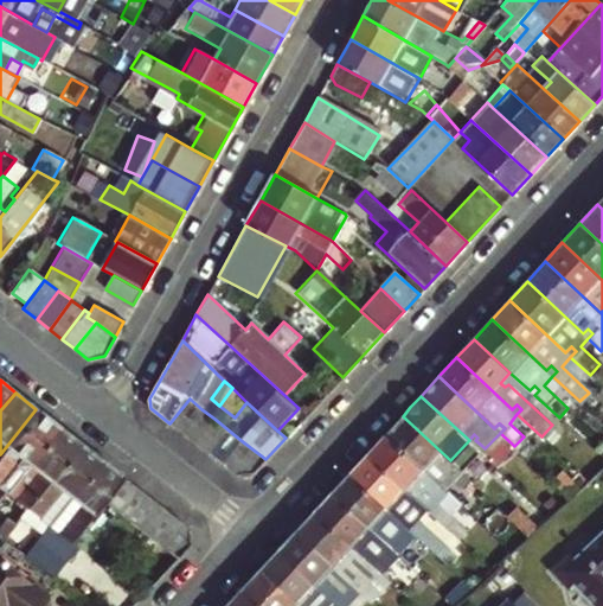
[(183,433),(201,409),(190,399),(170,423),(183,433)]
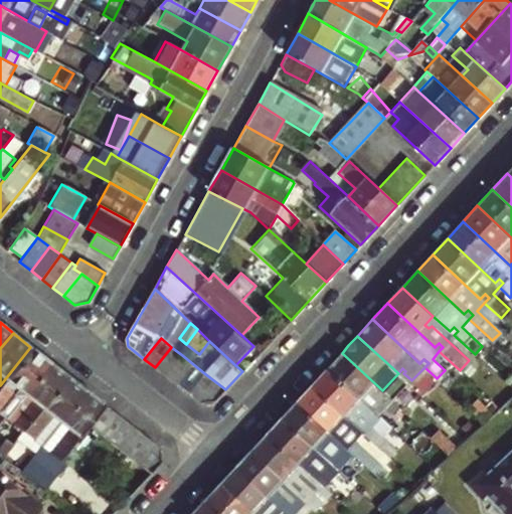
[(0,414),(4,417),(48,360),(30,347),(0,385),(0,414)]
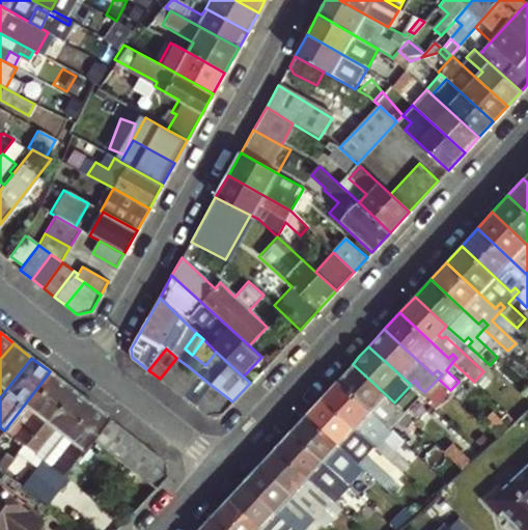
[(188,366),(176,358),(160,379),(171,387),(188,366)]
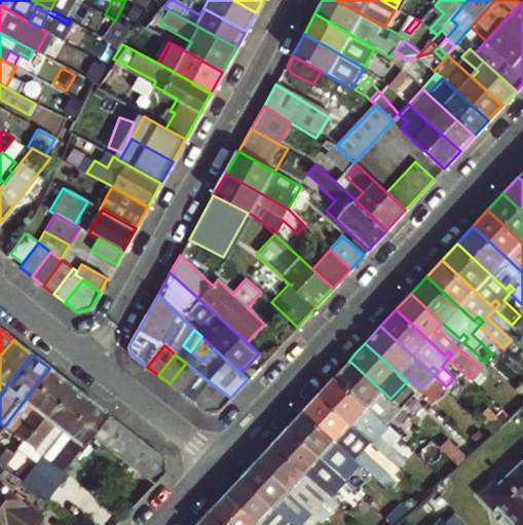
[(390,399),(349,361),(335,376),(367,406),(373,398),(408,429),(415,421),(390,399)]
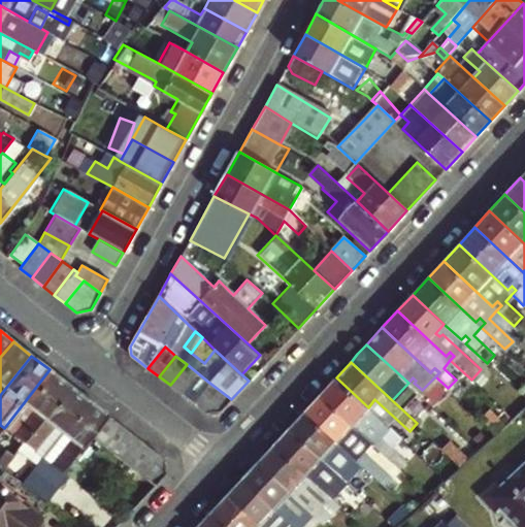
[(198,373),(187,364),(170,385),(182,394),(198,373)]
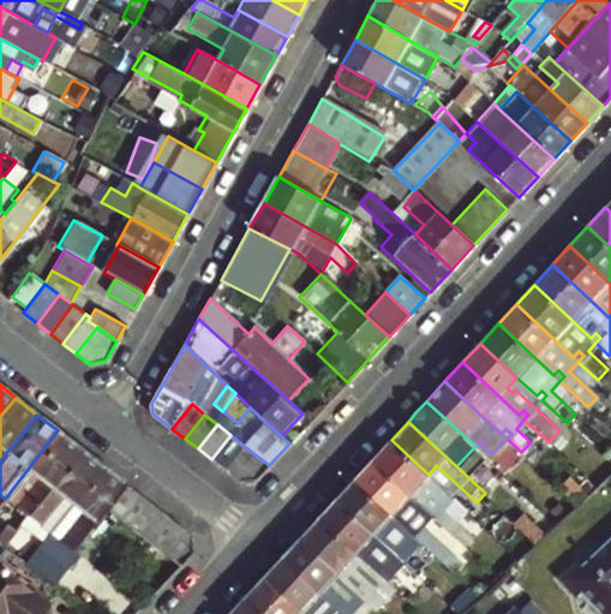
[(5,499),(27,516),(79,448),(58,430),(5,499)]
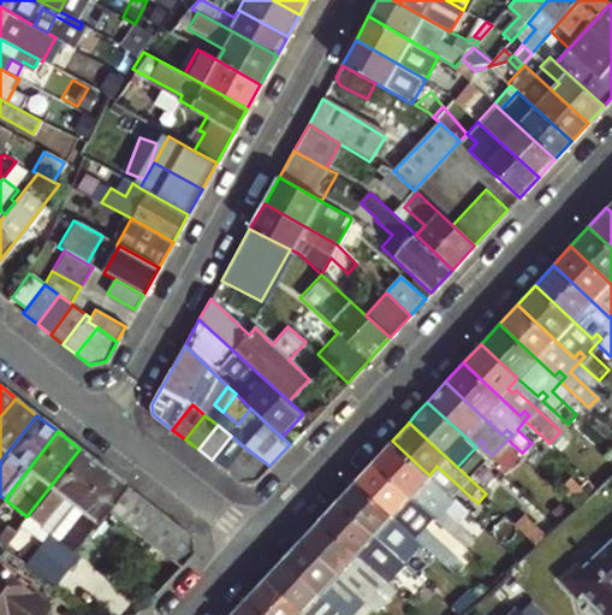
[(244,447),(231,436),(212,460),(225,471),(244,447)]
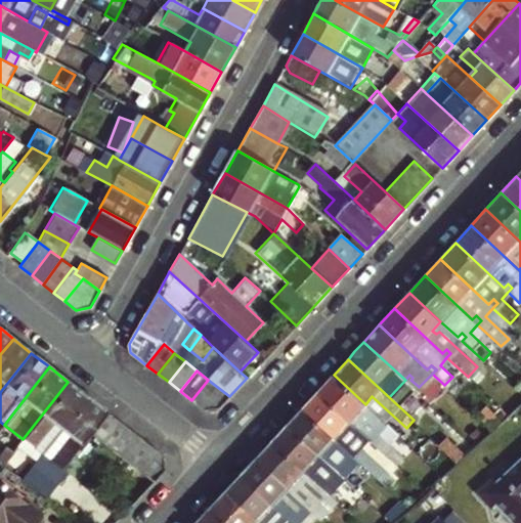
[(365,404),(334,375),(317,392),(348,422),(394,464),(401,455),(357,413),(365,404)]
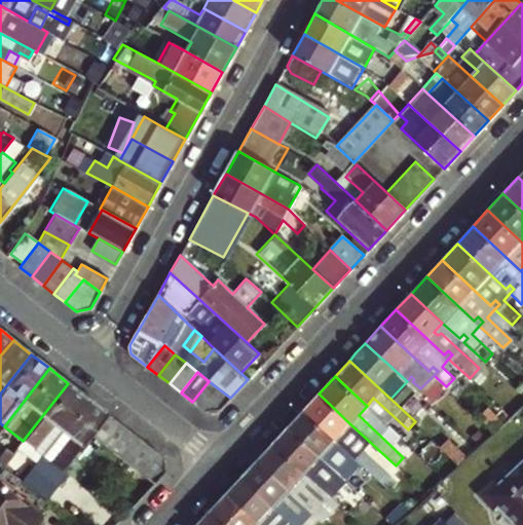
[(230,398),(209,381),(192,402),(206,412),(219,410),(230,398)]
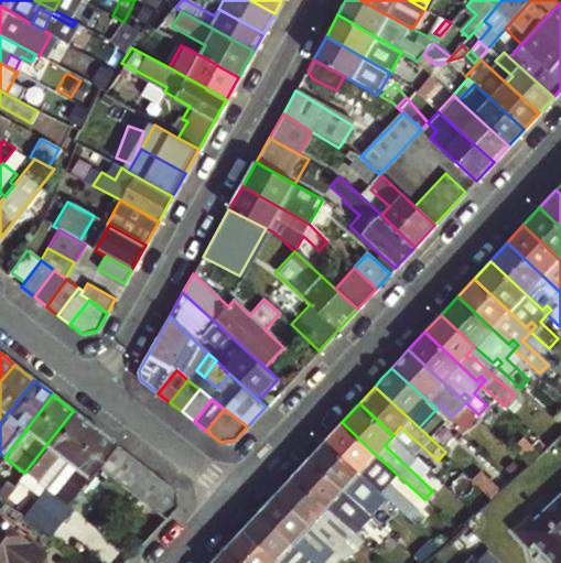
[(73,411),(24,473),(43,487),(92,425),(73,411)]
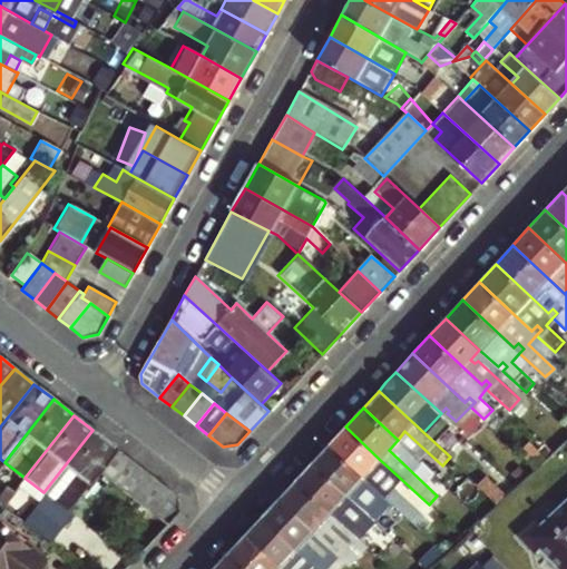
[(379,459),(345,427),(329,444),(363,477),(408,518),(416,509),(371,468),(379,459)]
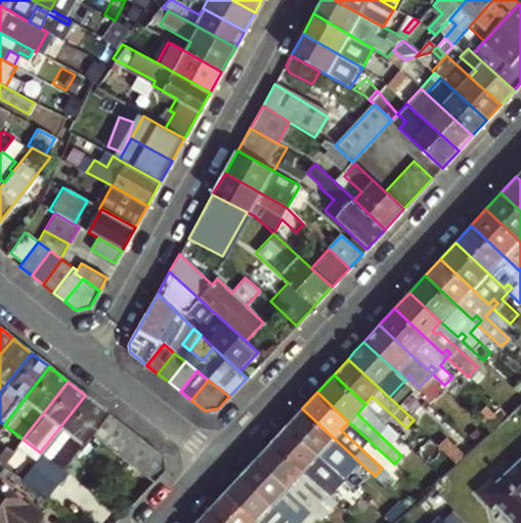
[(104,410),(85,395),(40,452),(27,470),(19,480),(43,497),(64,471),(59,467),(87,431),(104,410)]
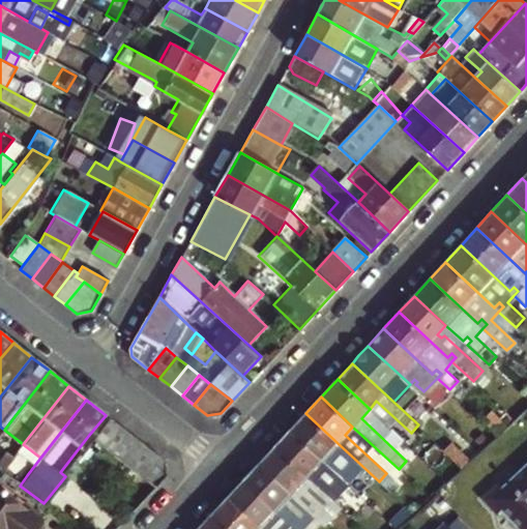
[(290,430),(322,460),(338,443),(305,413),(290,430)]
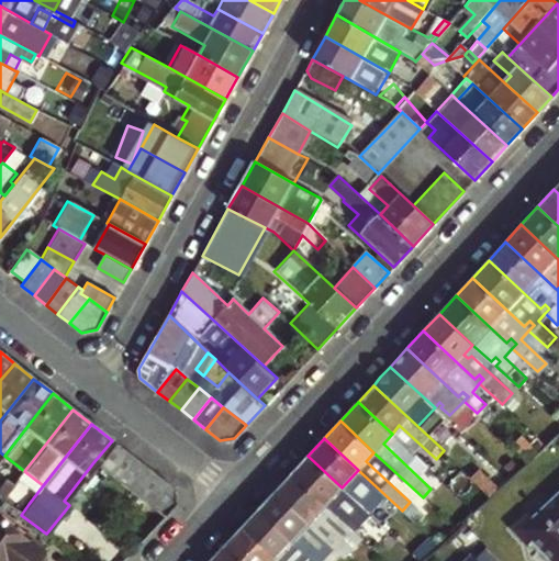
[(112,440),(93,462),(107,472),(124,450),(112,440)]
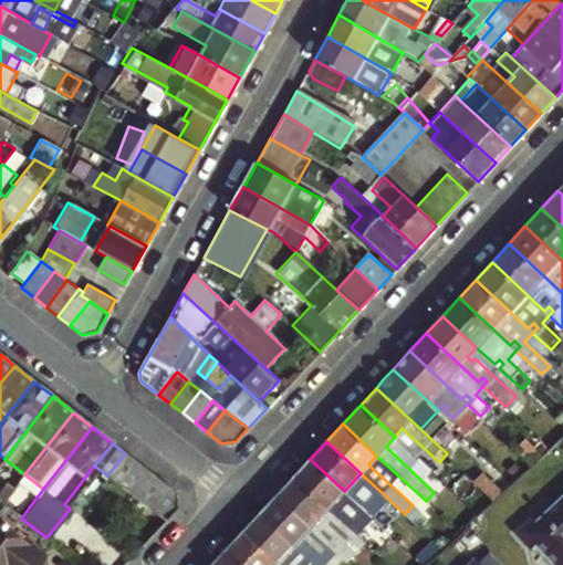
[(125,453),(107,475),(118,484),(137,462),(125,453)]
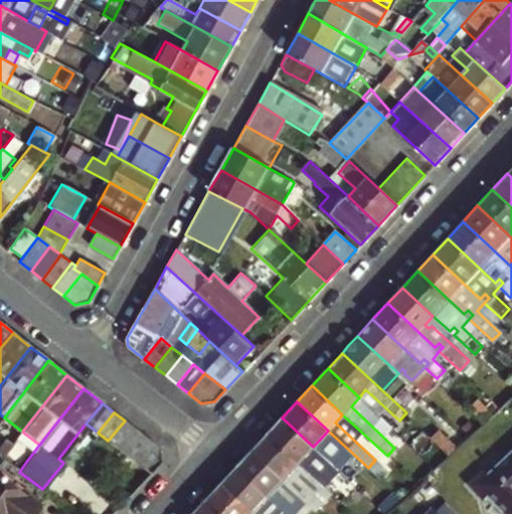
[(282,417),(268,433),(321,483),(339,499),(354,484),(340,471),(321,454),(313,447),(282,417)]
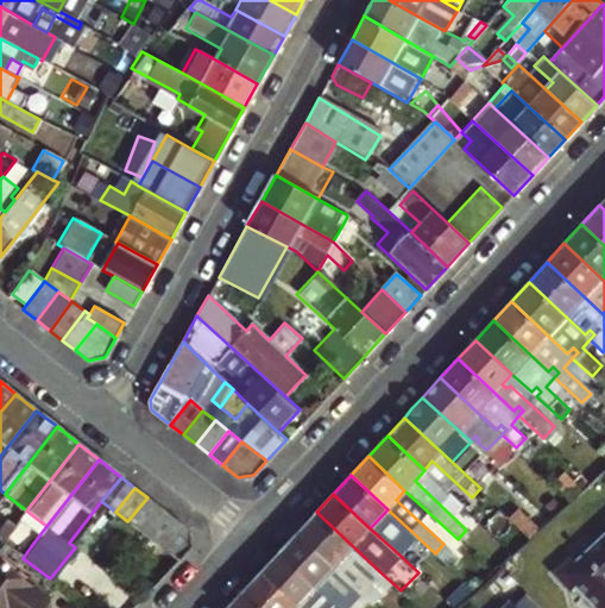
[(147,497),(127,521),(142,532),(161,508),(147,497)]
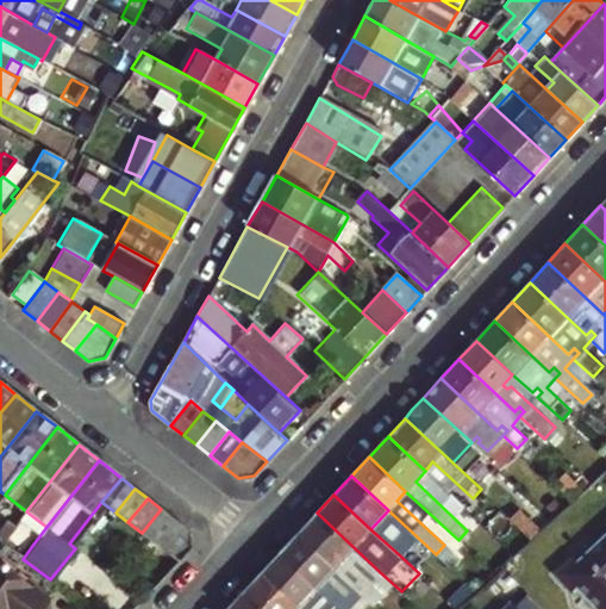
[(161,509),(142,533),(155,542),(174,519),(161,509)]
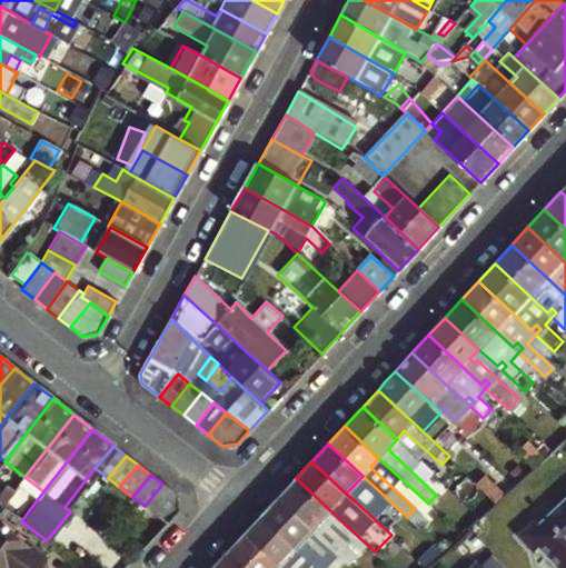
[(355,534),(296,478),(278,497),(313,529),(347,561),(355,552),(345,544),(355,534)]
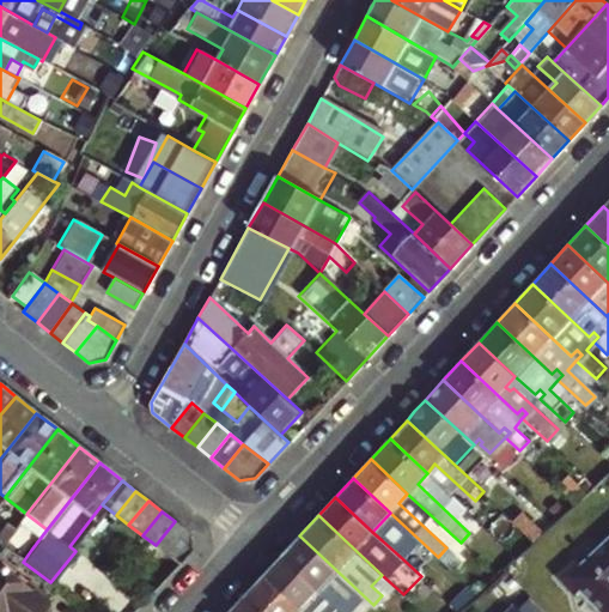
[(0,544),(1,545),(11,533),(14,529),(0,519),(0,544)]
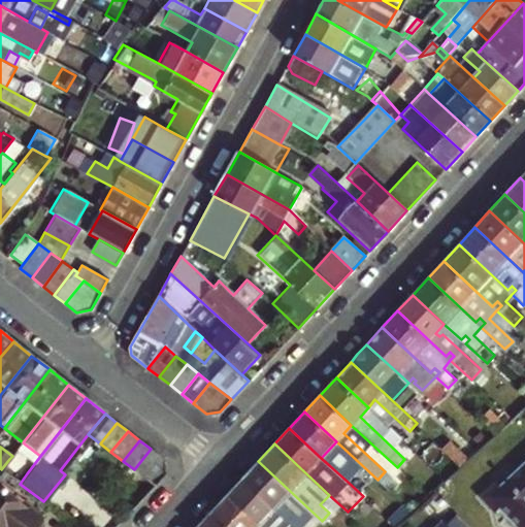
[(151,449),(134,469),(153,484),(163,473),(162,458),(151,449)]
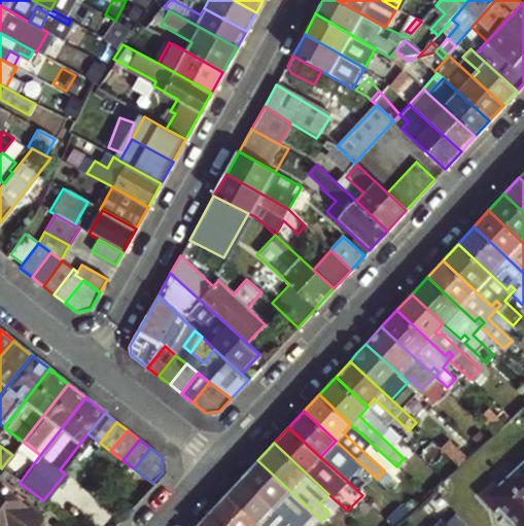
[(337,456),(328,464),(348,482),(355,474),(337,456)]
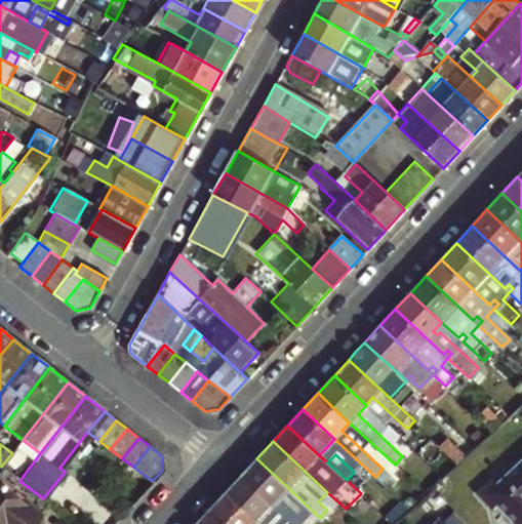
[(19,481),(27,471),(9,456),(1,467),(19,481)]
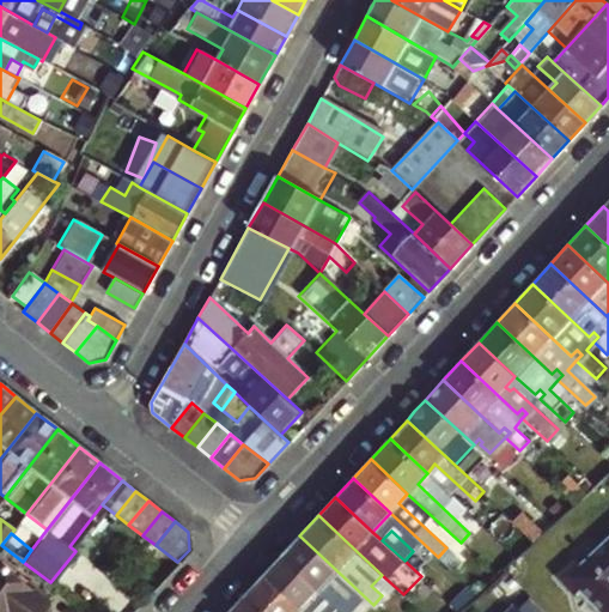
[(336,570),(299,535),(281,555),(320,589),(336,570)]
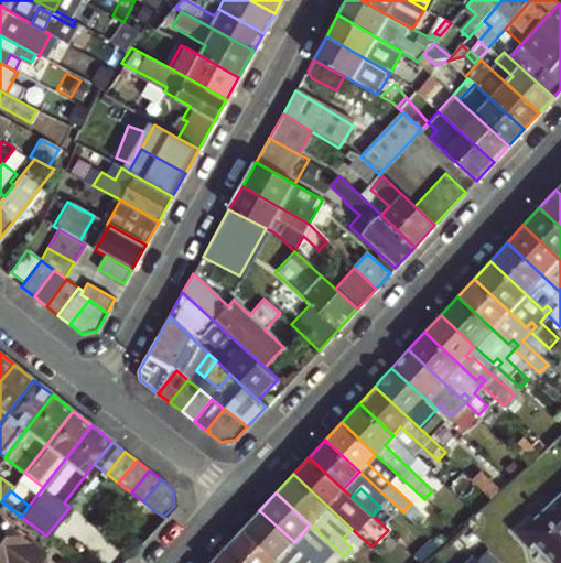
[(531,545),(535,542),(553,562),(560,562),(560,499),(537,520),(533,516),(517,529),(531,545)]
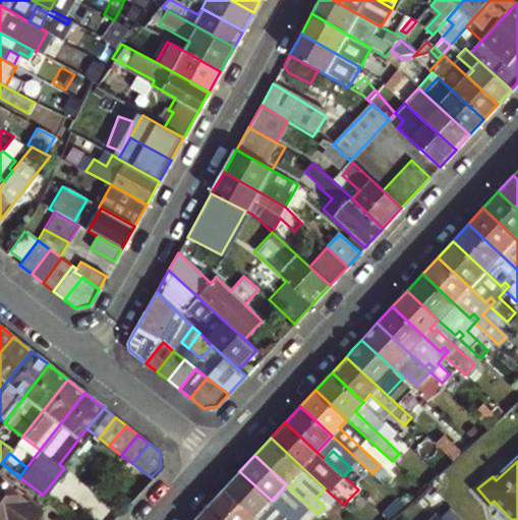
[(272,501),(239,471),(224,487),(255,517),(272,501)]
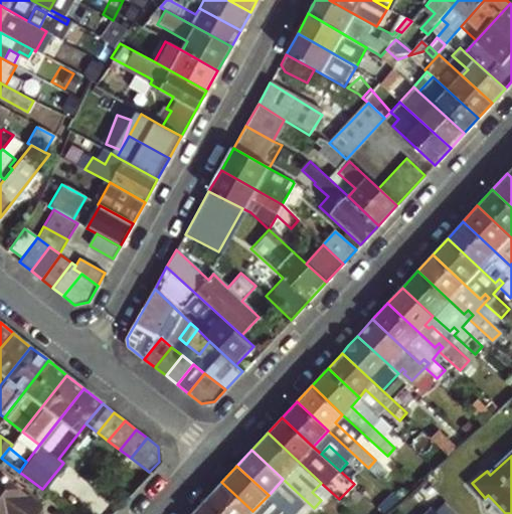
[(32,513),(39,504),(0,476),(0,513),(32,513)]
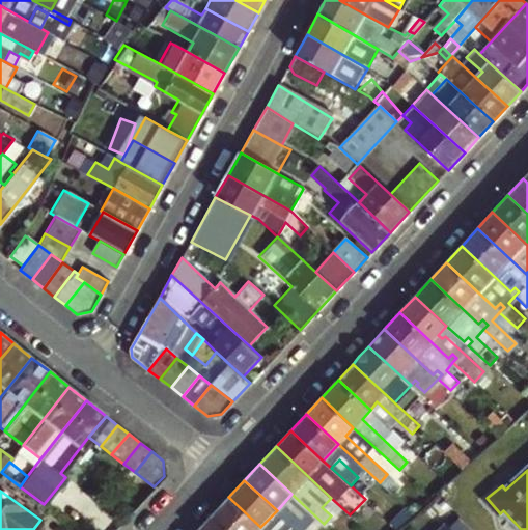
[(264,529),(260,527),(228,497),(220,505),(212,514),(227,529),(264,529)]
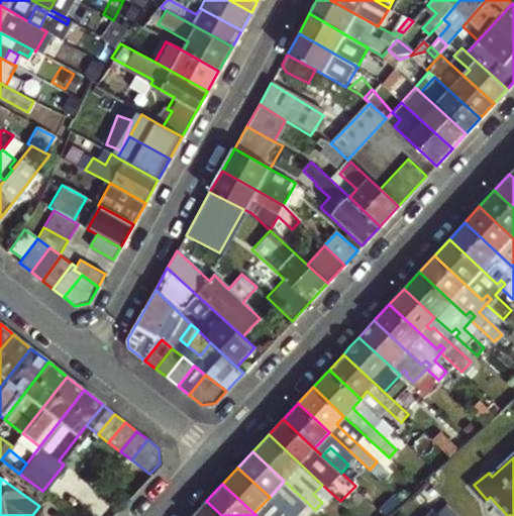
[(221,515),(206,501),(192,515),(221,515)]
